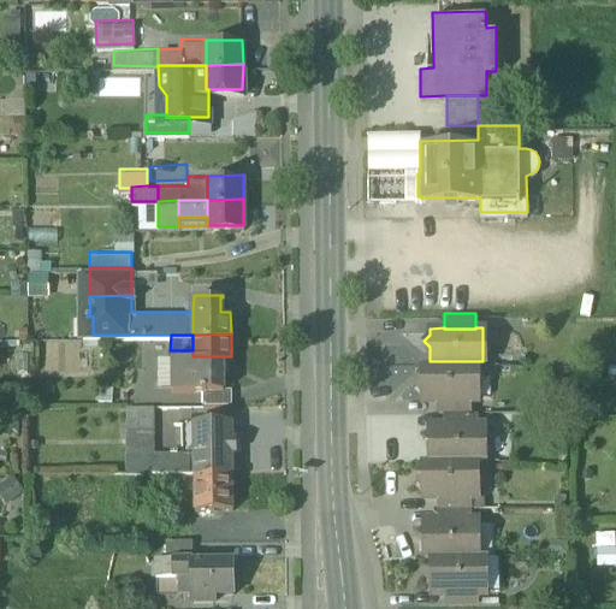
[(223,356),(193,356),(172,355),(172,388),(200,388),(202,388),(223,388),(224,385),(223,356)]
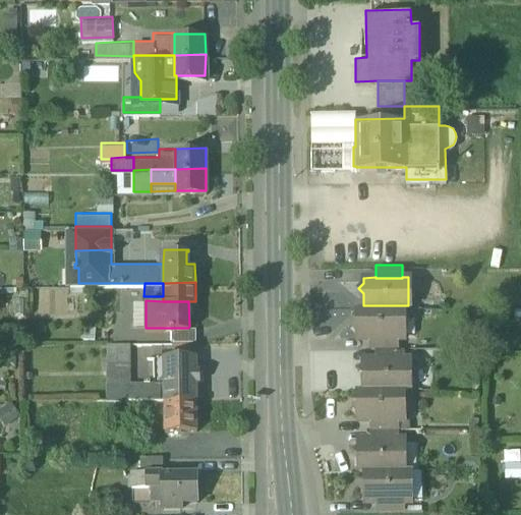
[(403,334),(402,305),(363,305),(357,306),(357,320),(352,325),(357,330),(358,334),(369,334),(370,334),(396,333),(397,334),(403,334)]
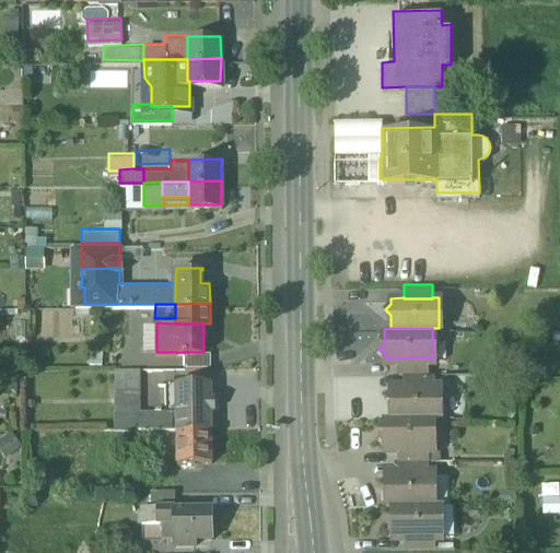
[(202,352),(184,352),(184,364),(210,364),(210,350),(203,350),(202,352)]
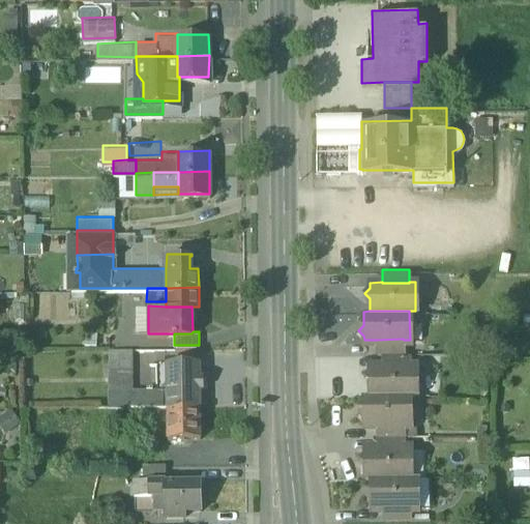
[(403,339),(377,340),(376,340),(377,352),(382,352),(404,352),(404,340),(403,339)]
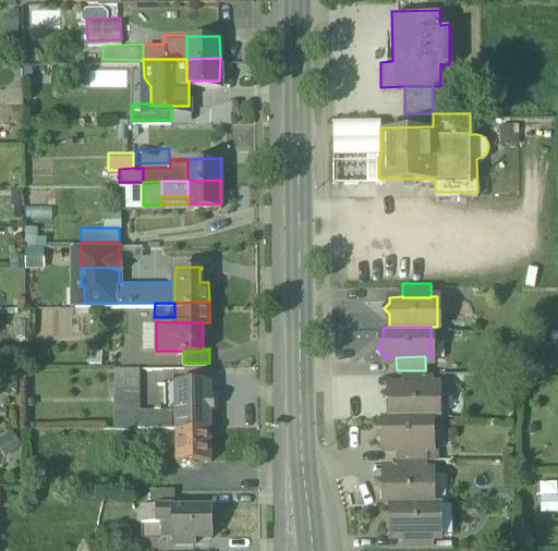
[(140,364),(114,364),(114,386),(140,386),(140,364)]
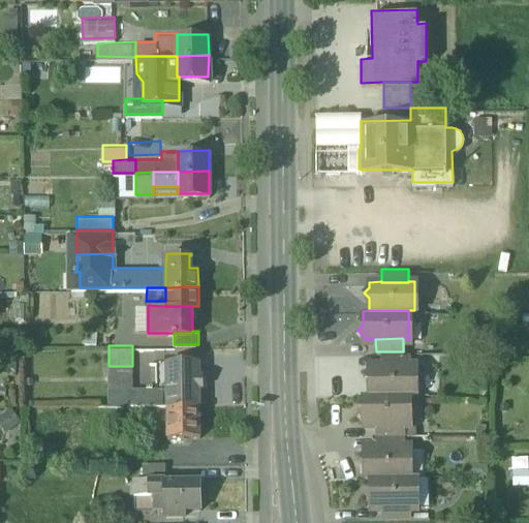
[(409,364),(408,351),(403,351),(381,351),(382,365),(409,364)]
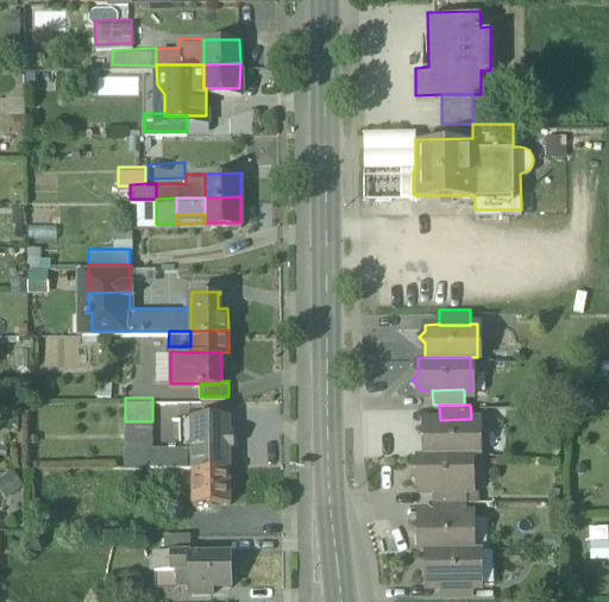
[(230,428),(230,412),(193,412),(193,414),(182,414),(182,445),(193,445),(193,443),(230,443),(236,443),(236,428),(230,428)]
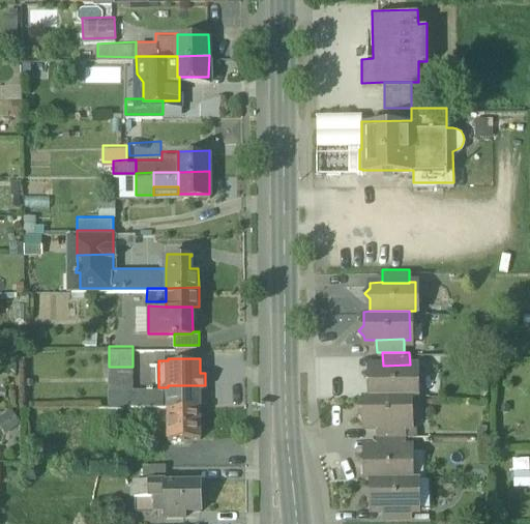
[(410,365),(383,366),(370,366),(370,370),(365,376),(371,380),(371,394),(410,394),(416,394),(416,365),(410,365)]
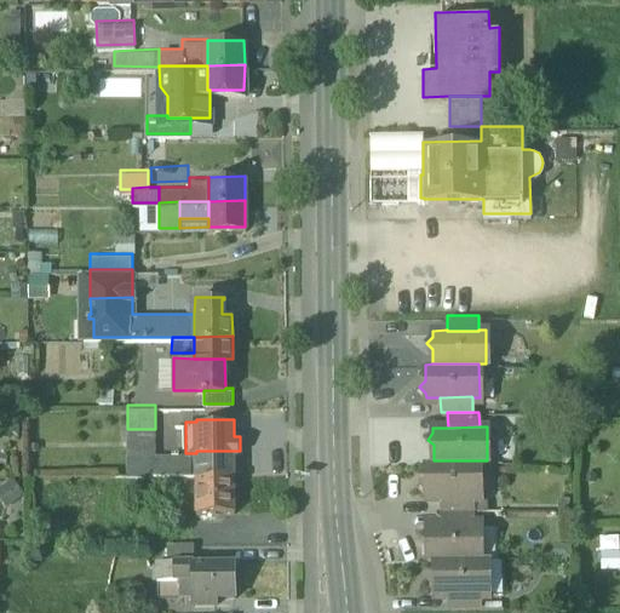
[(155,429),(127,429),(127,453),(153,453),(155,453),(155,429)]
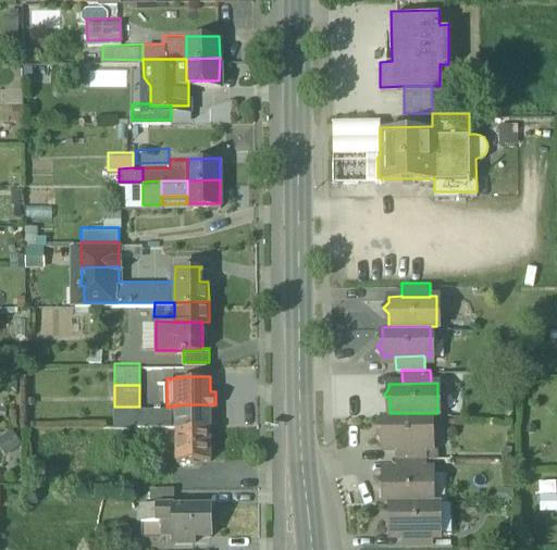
[(210,404),(176,404),(176,407),(176,424),(211,424),(210,404)]
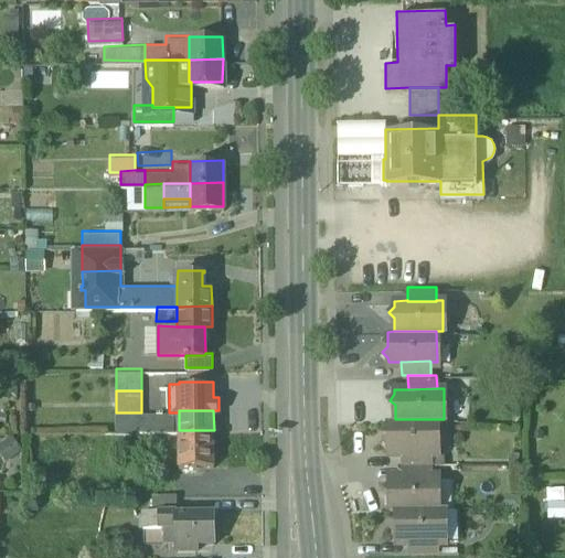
[(116,430),(116,412),(106,412),(106,430),(116,430)]
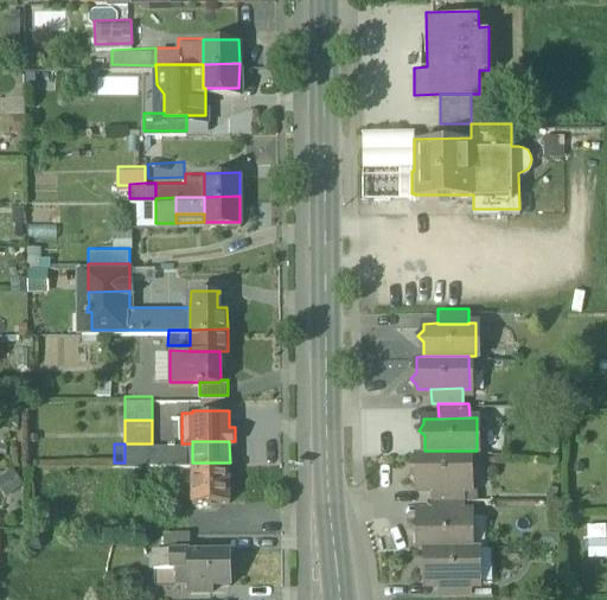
[(149,444),(125,444),(125,463),(149,463),(149,444)]
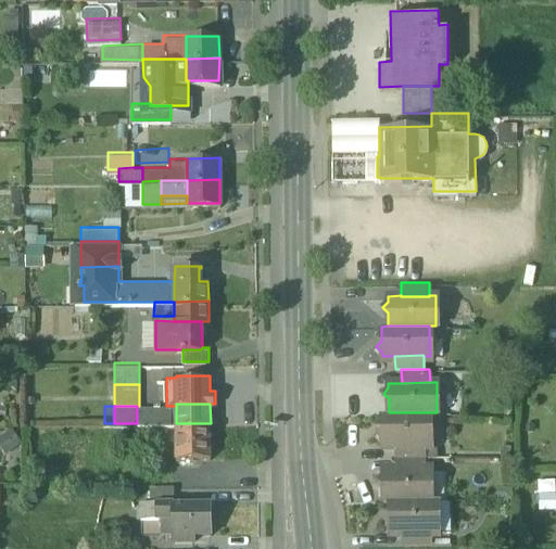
[(139,406),(137,406),(137,423),(144,423),(176,423),(176,406),(166,406),(139,406)]
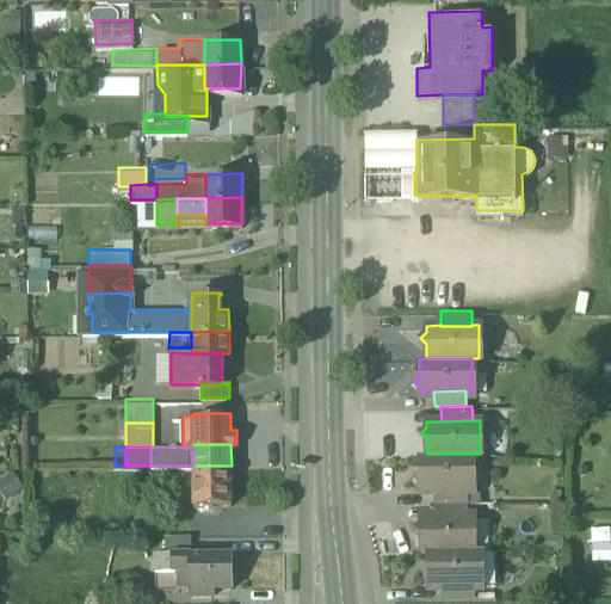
[(473,486),(473,454),(427,454),(420,455),(420,470),(414,476),(420,482),(420,488),(466,487),(473,487),(473,486)]
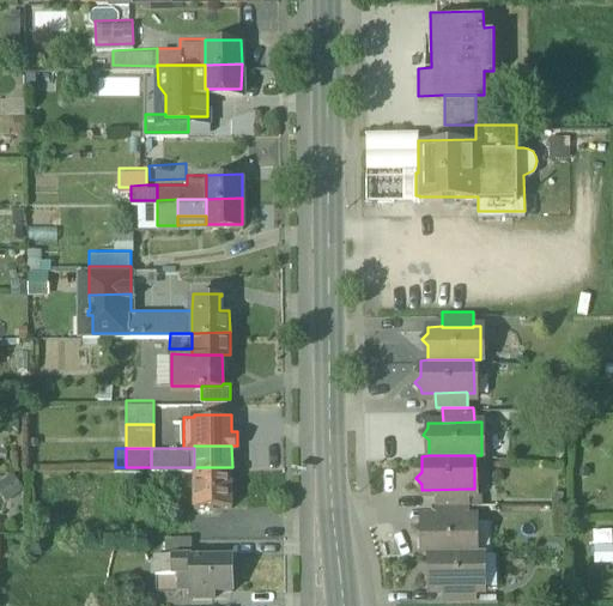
[(194,480),(194,467),(159,467),(159,480),(194,480)]
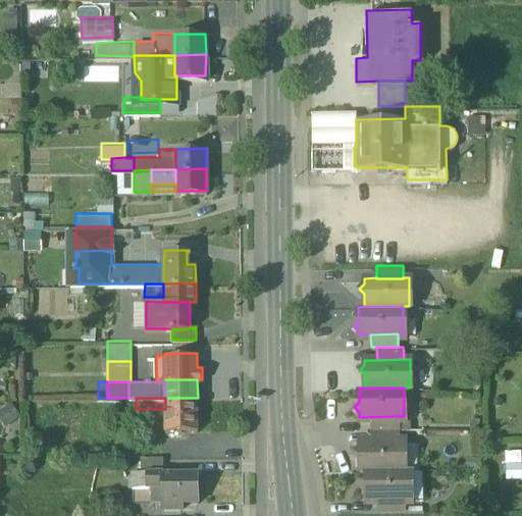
[(198,427),(198,398),(165,398),(165,409),(165,427),(198,427)]
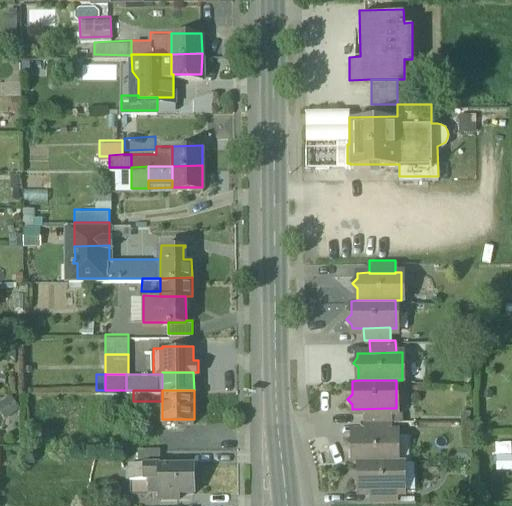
[(396,407),(396,408),(390,408),(390,420),(400,420),(400,407),(396,407)]
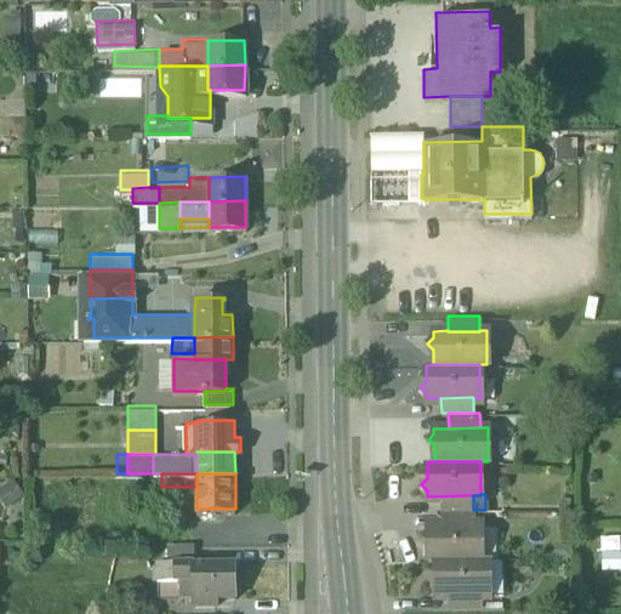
[(473,495),(442,496),(443,510),(473,510),(473,495)]
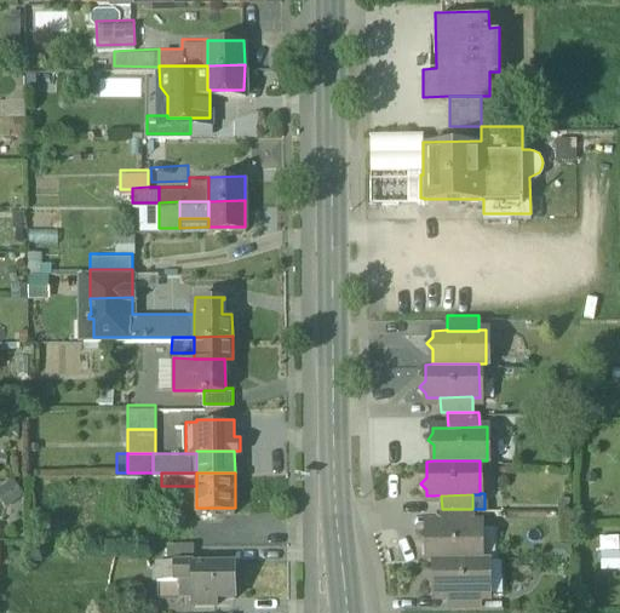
[(472,523),(472,509),(442,509),(442,523),(472,523)]
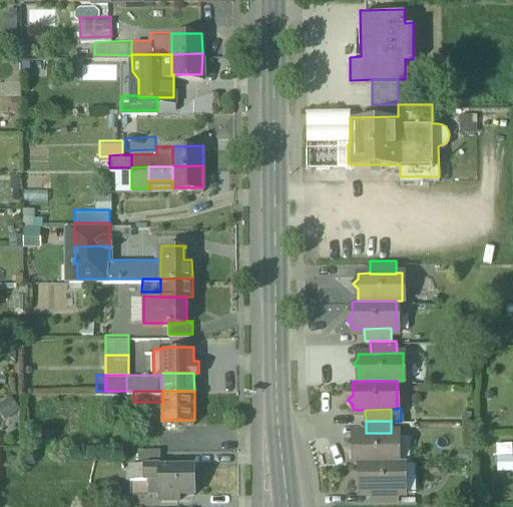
[(366,433),(354,433),(353,438),(349,443),(354,448),(354,462),(360,462),(398,461),(397,433),(391,433),(366,433)]
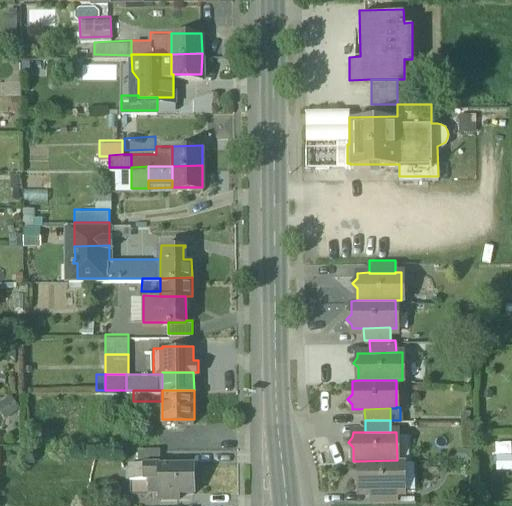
[(511,464),(511,453),(511,437),(495,437),(496,466),(511,464)]
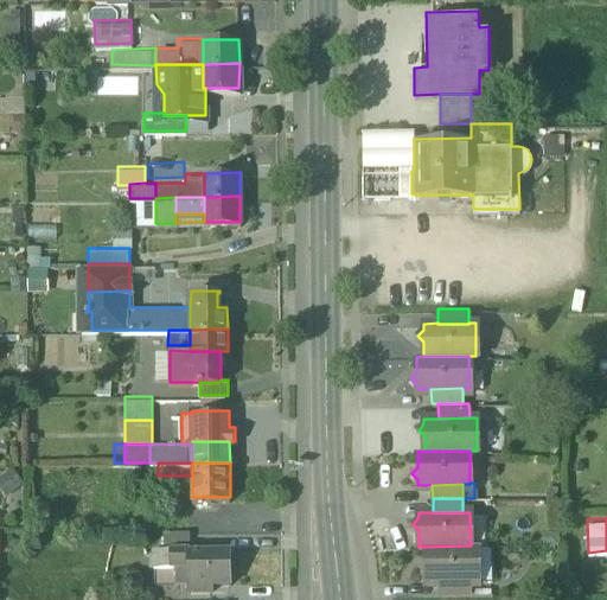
[(190,546),(190,528),(164,528),(164,546),(171,546),(190,546)]
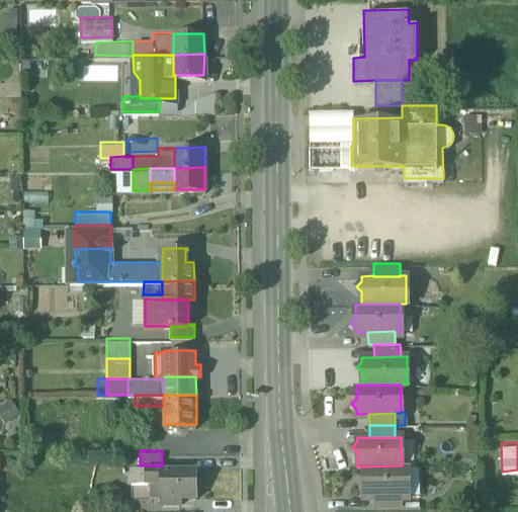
[(146,482),(146,465),(140,465),(131,465),(131,482),(146,482)]
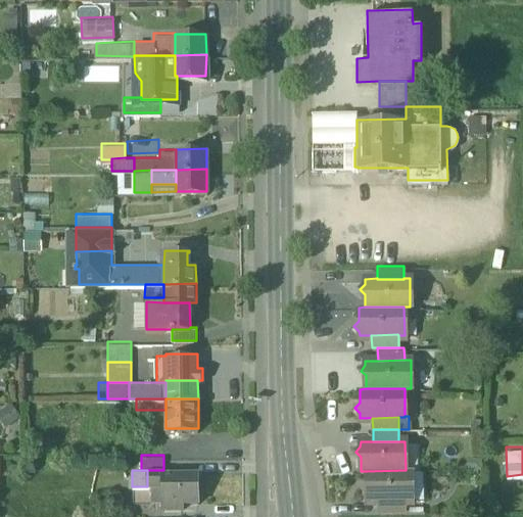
[(163,472),(163,470),(147,470),(147,486),(153,486),(162,486),(161,472),(163,472)]
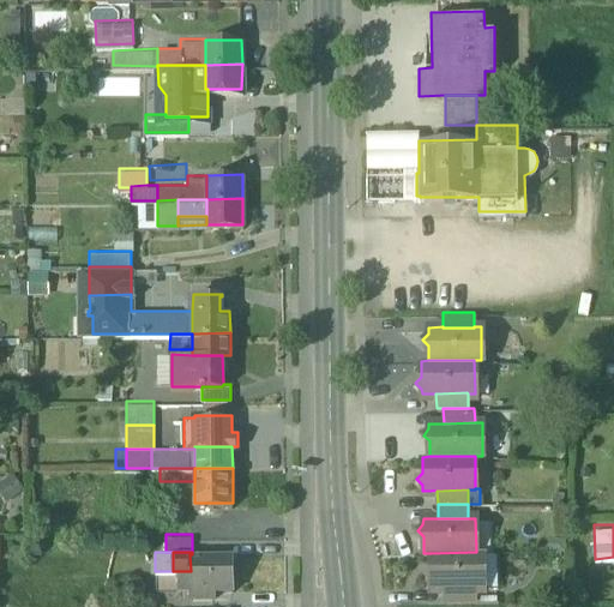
[(476,552),(431,553),(431,569),(425,575),(431,580),(431,586),(474,586),(483,586),(483,552),(476,552)]
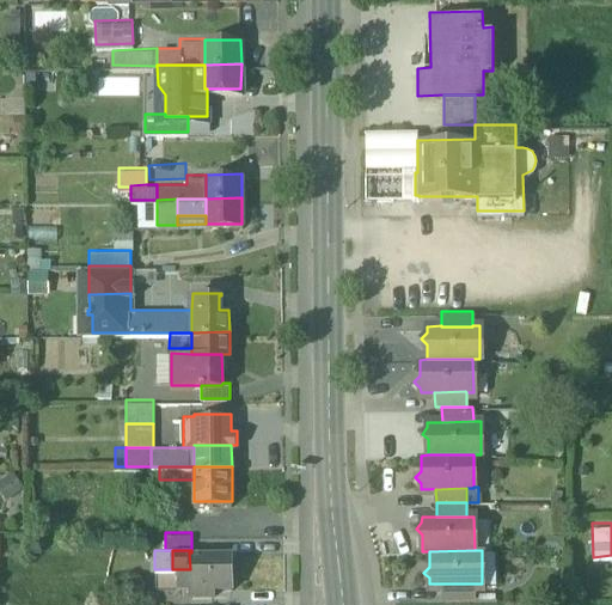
[(191,552),(189,552),(190,569),(179,569),(179,586),(190,586),(190,587),(214,587),(232,586),(232,551),(191,552)]
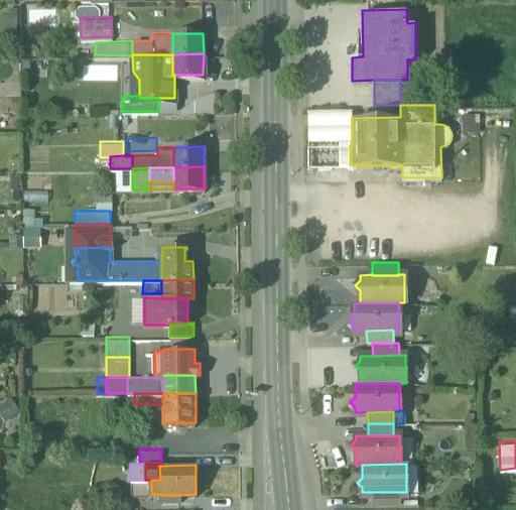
[(398,492),(374,492),(374,505),(398,504),(398,492)]
